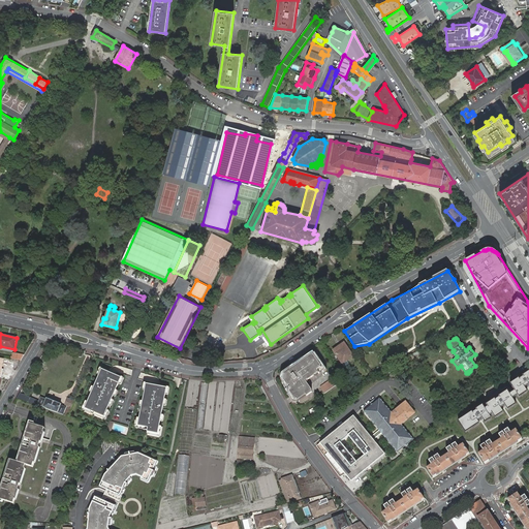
[(345,343),(338,347),(334,351),(342,364),(353,355),(345,343)]
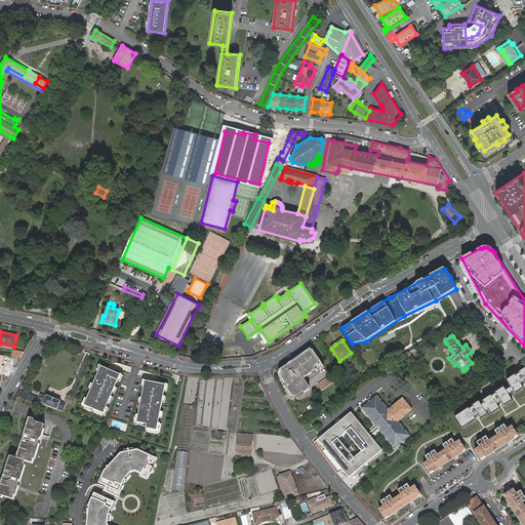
[(283,375),(281,377),(292,398),(303,391),(304,393),(310,390),(304,380),(305,376),(320,365),(312,352),(305,356),(304,355),(291,363),(292,364),(290,365),(289,364),(282,369),(283,372),(283,375)]
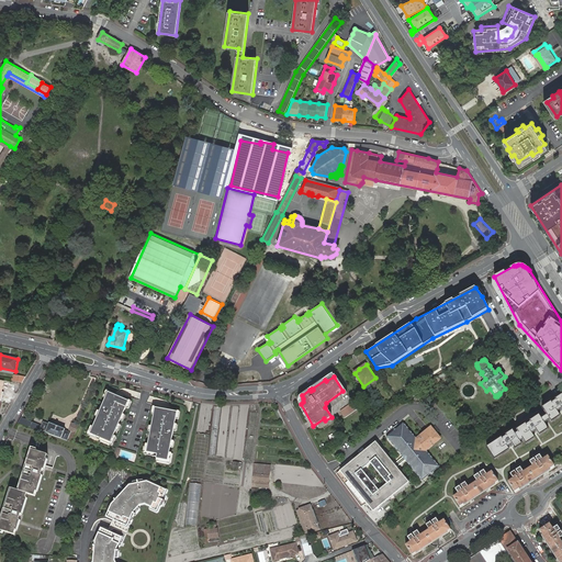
[(128,402),(108,393),(90,434),(110,442),(128,402)]
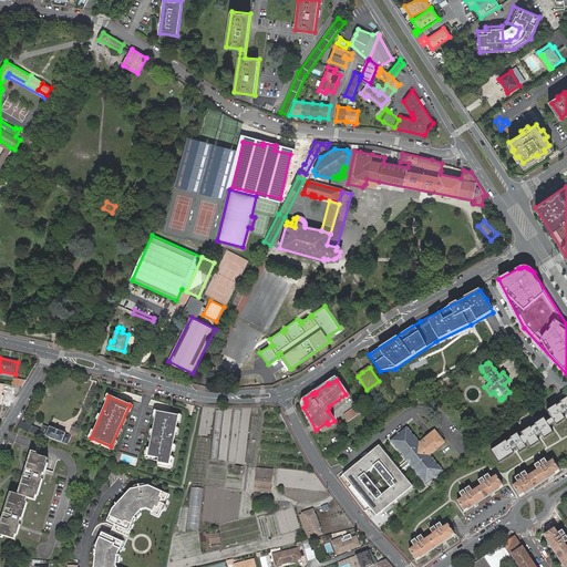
[(556,409),(546,414),(555,426),(564,421),(563,419),(566,414),(566,401),(560,405),(560,406),(556,410),(556,409)]
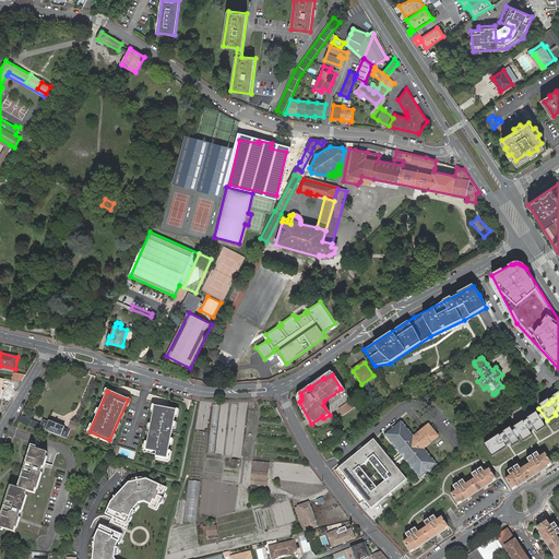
[(352,400),(339,408),(343,415),(356,406),(352,400)]
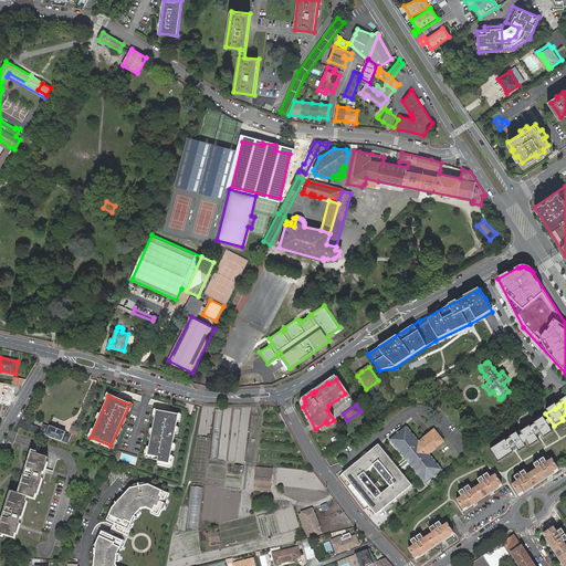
[(216,407),(215,427),(224,427),(223,428),(231,429),(232,419),(237,419),(238,409),(216,407)]
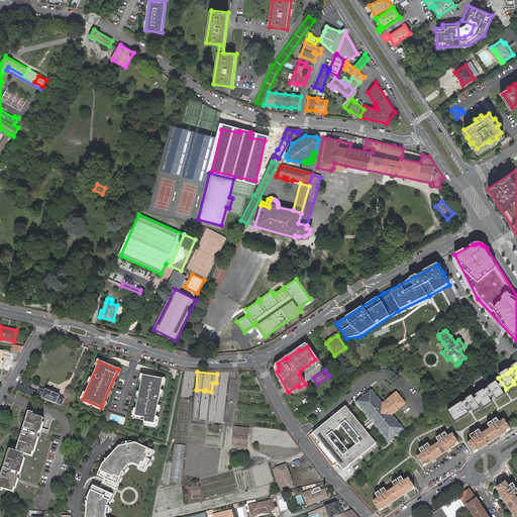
[(164,379),(143,376),(135,416),(145,418),(144,421),(154,423),(164,379)]
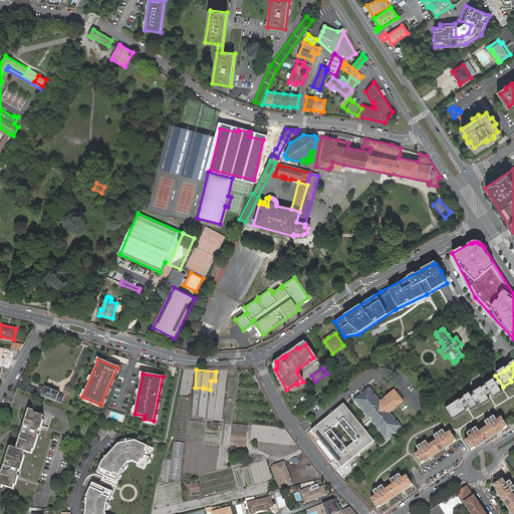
[(481,389),(472,394),(480,405),(488,400),(487,397),(491,395),(493,397),(501,392),(493,379),(485,386),(486,387),(481,390),(481,389)]
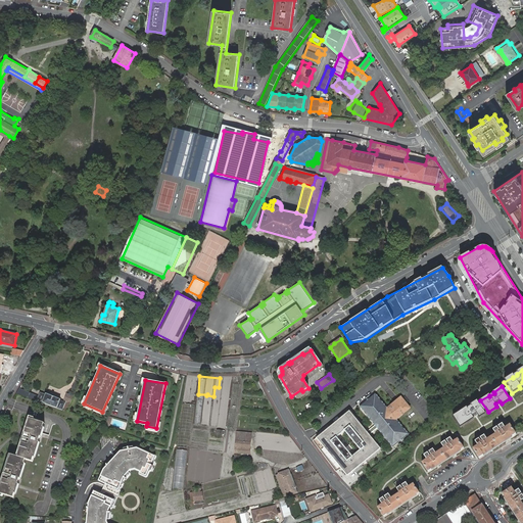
[(22,391),(20,396),(30,399),(32,394),(22,391)]
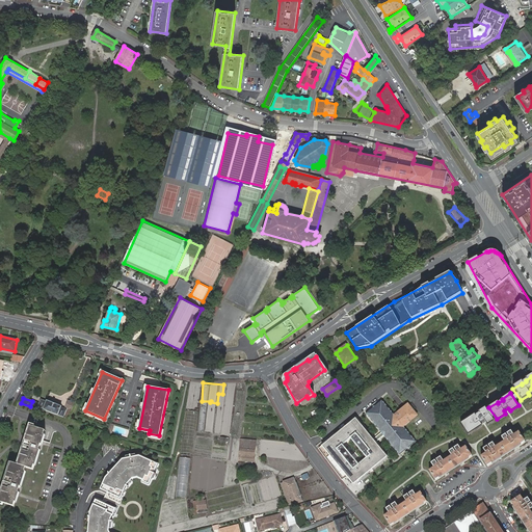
[(32,401),(30,406),(62,418),(67,409),(60,407),(61,406),(47,401),(47,402),(41,399),(38,403),(32,401)]
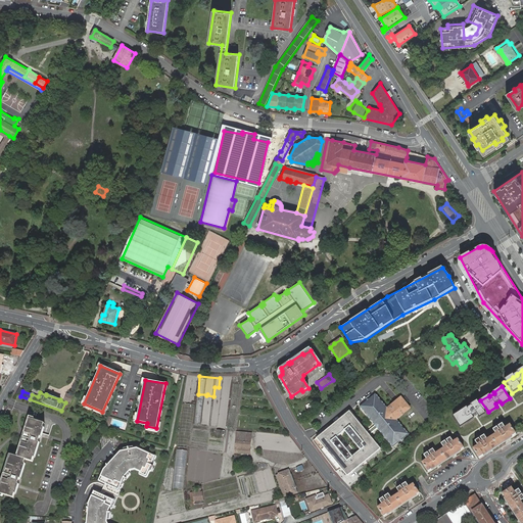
[(376,393),(360,407),(375,424),(379,429),(393,447),(410,434),(398,420),(399,418),(403,416),(412,409),(402,397),(388,409),(376,393)]
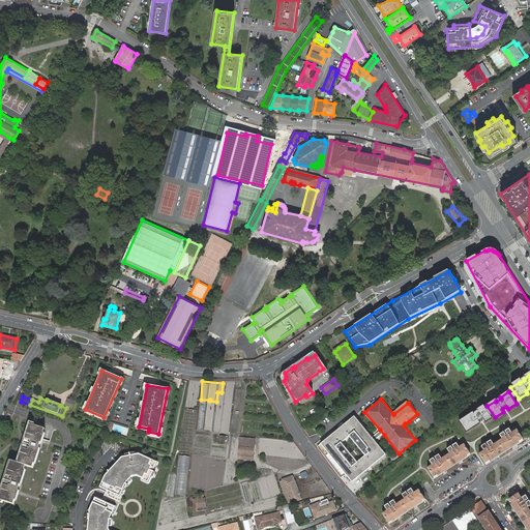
[(472,413),(459,422),(466,432),(479,422),(483,419),(486,422),(492,418),(483,406),(477,410),(477,412),(473,414),(472,413)]
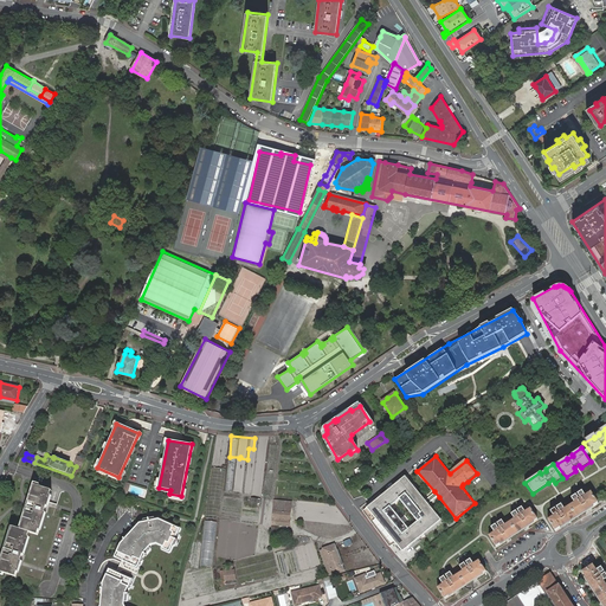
[(262,495),(263,477),(242,475),(242,474),(236,472),(233,492),(262,495)]
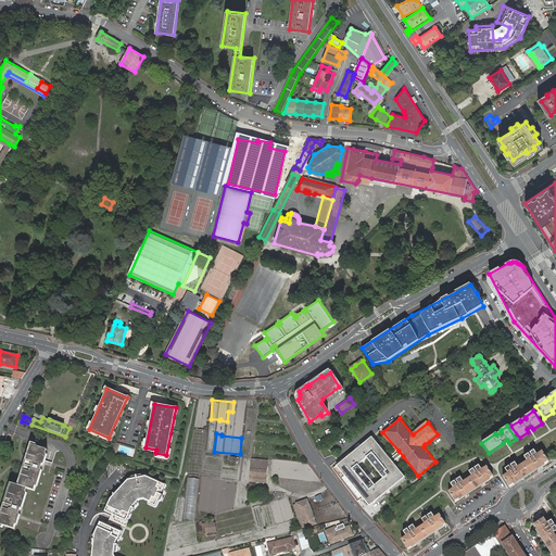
[(373,437),(333,468),(357,501),(364,498),(368,504),(402,476),(396,469),(397,468),(373,437)]
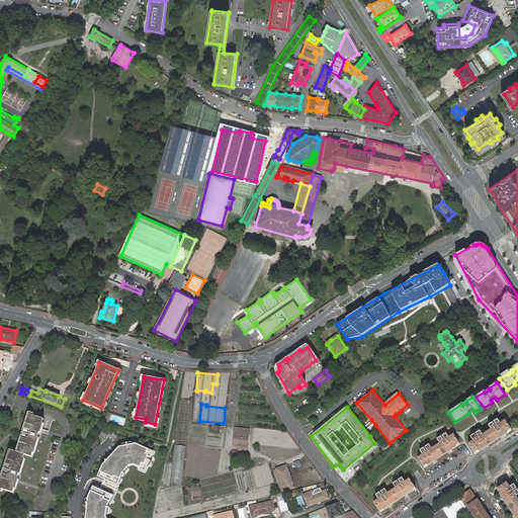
[(468,413),(455,422),(456,424),(469,415),(468,413)]
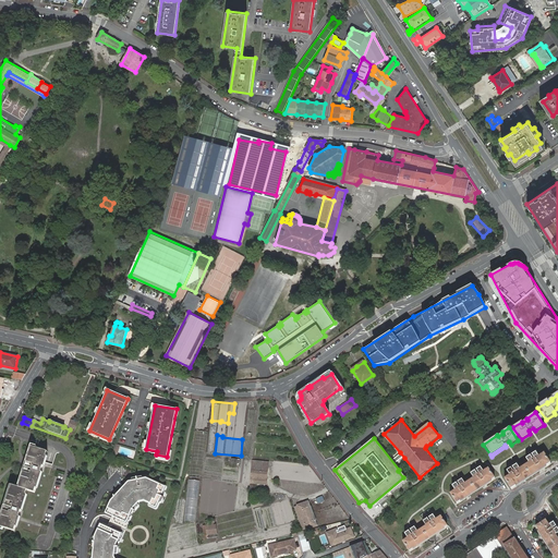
[(35,494),(48,453),(34,449),(21,489),(13,487),(0,525),(0,528),(13,532),(27,492),(35,494)]
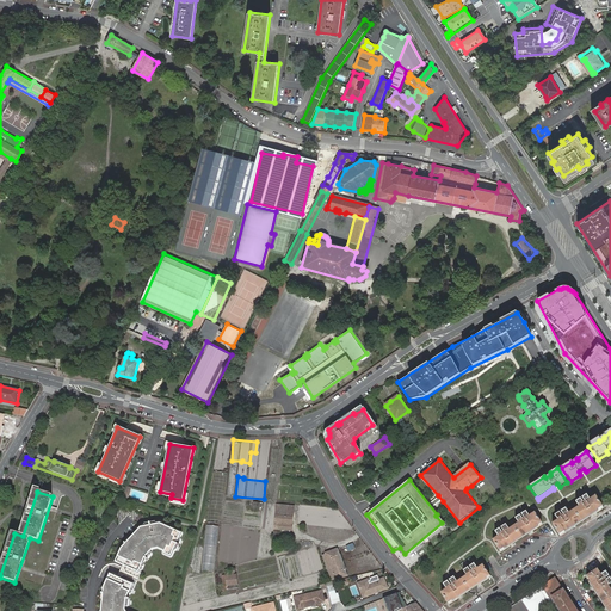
[(557,519),(553,523),(560,534),(603,506),(596,495),(590,499),(585,501),(584,503),(579,506),(568,512),(565,516),(562,517),(557,519)]
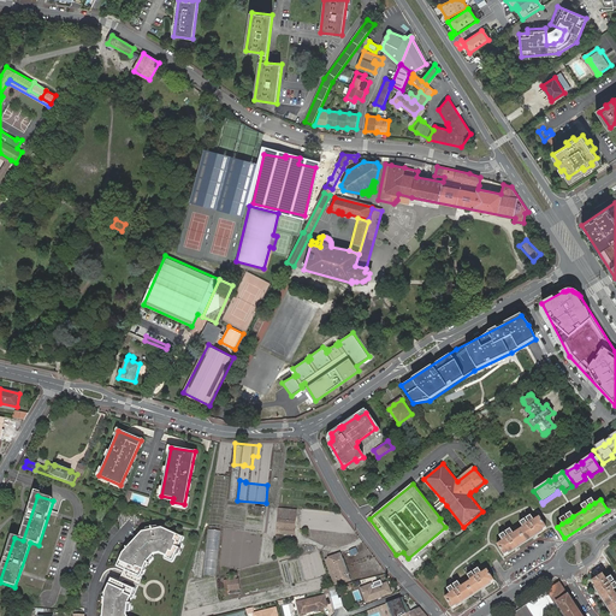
[(283,533),(283,539),(292,540),(292,534),(295,534),(296,509),(278,508),(277,532),(283,533)]
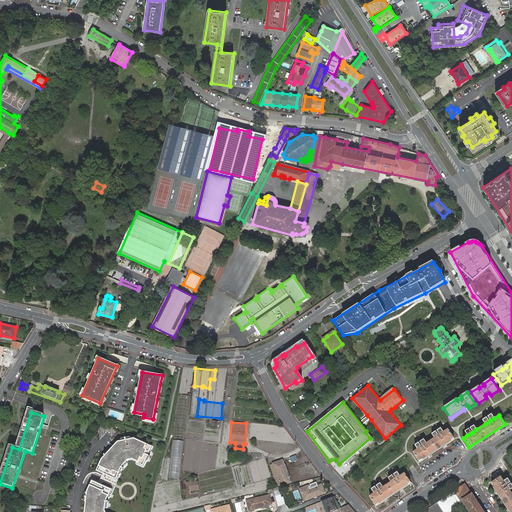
[(417,450),(414,453),(419,461),(455,438),(449,430),(444,433),(440,435),(439,436),(435,439),(426,444),(422,447),(421,448),(417,450)]
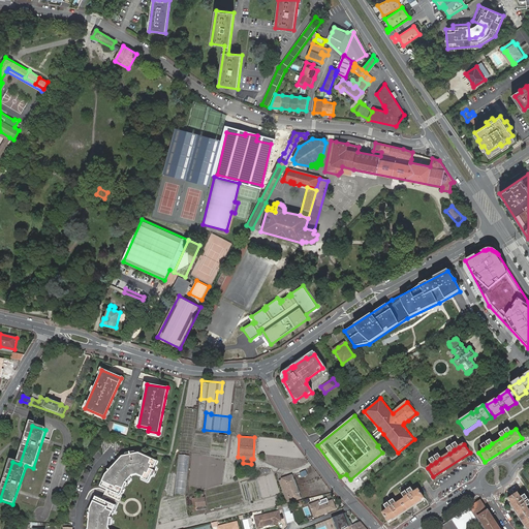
[(105,475),(100,487),(120,495),(123,489),(121,488),(122,487),(125,484),(127,486),(128,485),(126,483),(129,479),(128,478),(131,474),(136,473),(144,476),(143,478),(148,481),(152,471),(155,473),(156,471),(153,470),(157,462),(138,454),(131,456),(130,453),(129,453),(130,456),(122,457),(112,468),(113,469),(111,471),(110,471),(109,469),(107,470),(109,471),(110,472),(107,475),(106,474),(105,475)]
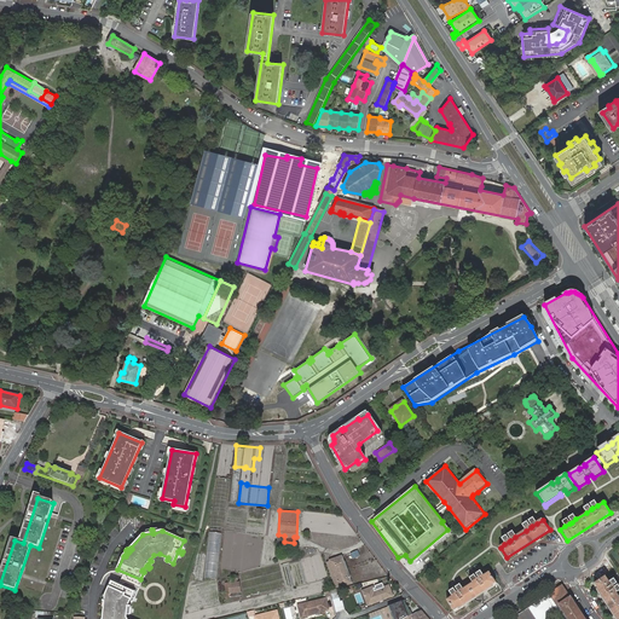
[(217,571),(221,533),(209,532),(206,570),(217,571)]
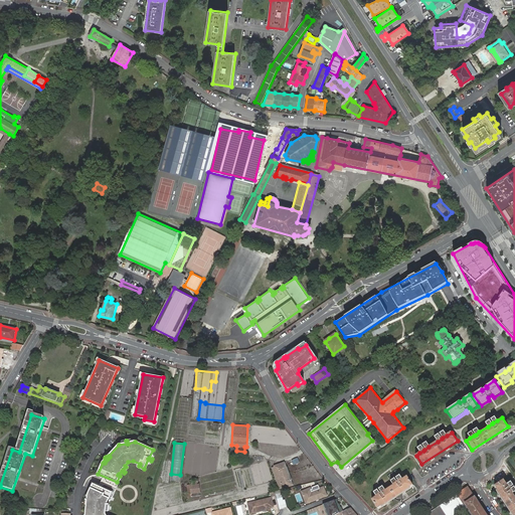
[(281,484),(283,488),(293,484),(291,480),(292,479),(288,467),(287,467),(285,463),(276,467),(276,468),(273,469),(279,485),(281,484)]
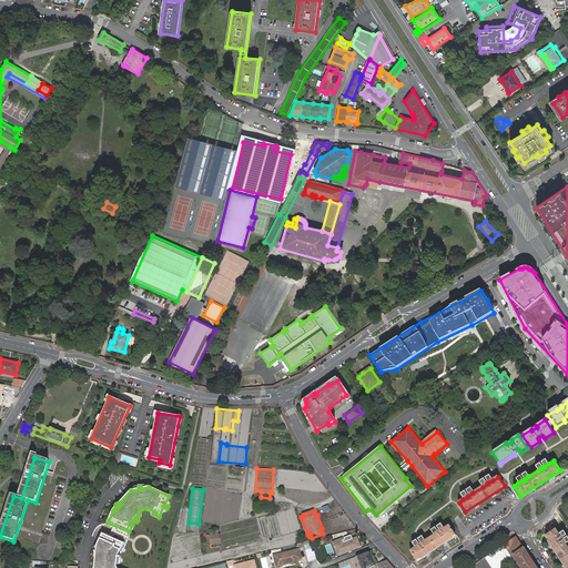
[(414,548),(411,550),(417,560),(455,535),(449,526),(444,529),(439,531),(438,533),(434,536),(424,541),(419,545),(418,546),(414,548)]
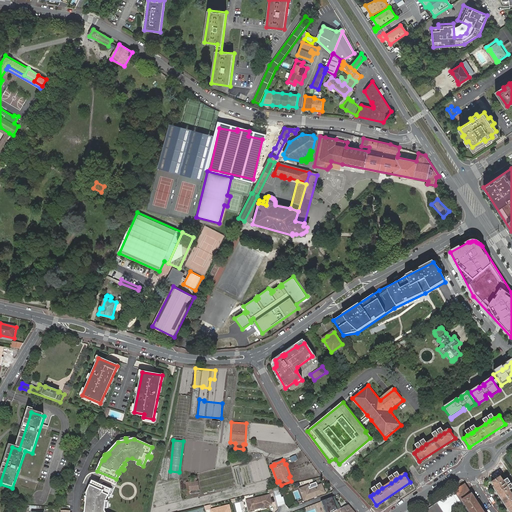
[(504,481),(501,477),(493,483),(511,511),(511,493),(510,490),(508,486),(507,485),(504,481)]
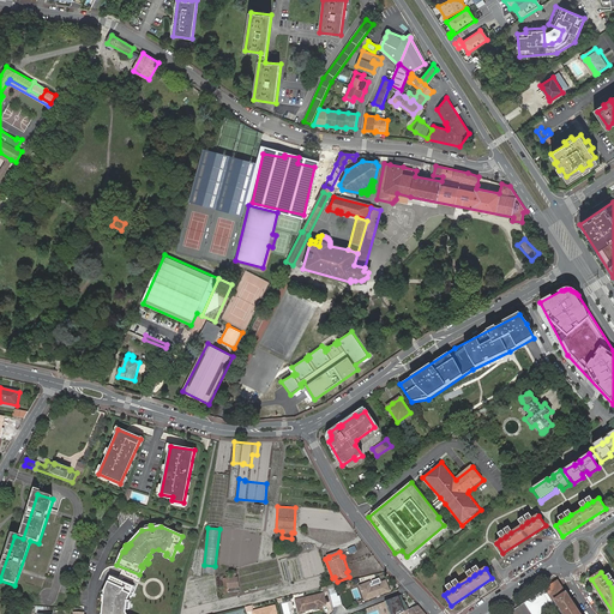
[(124,613),(125,608),(126,608),(126,603),(130,603),(130,602),(126,601),(127,596),(128,595),(130,595),(133,588),(110,577),(104,590),(104,591),(106,593),(106,596),(104,596),(102,596),(102,597),(104,597),(106,597),(104,602),(103,602),(101,613),(124,613)]
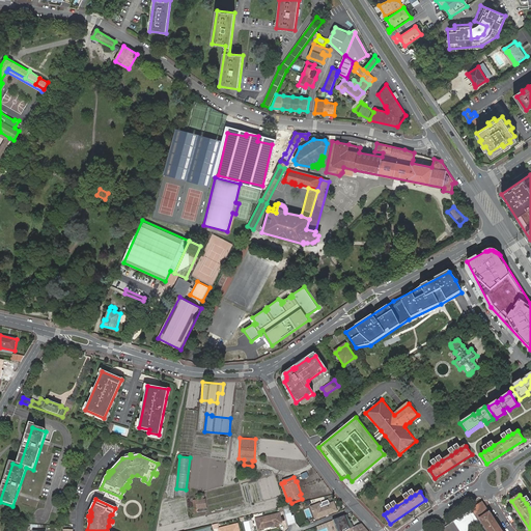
[(201,499),(195,499),(192,499),(193,507),(195,507),(204,507),(204,499),(201,499)]
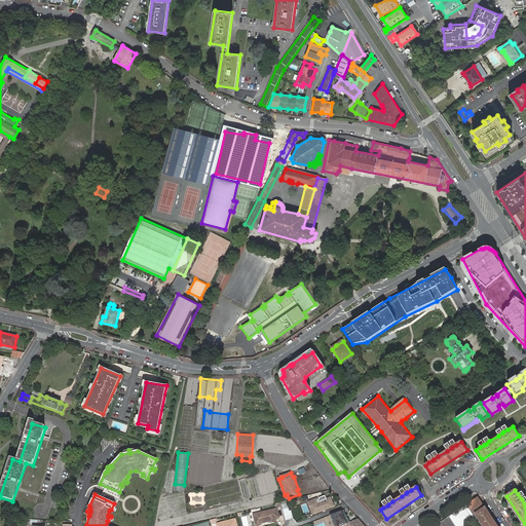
[(317,497),(308,501),(313,514),(335,505),(332,497),(318,501),(317,497)]
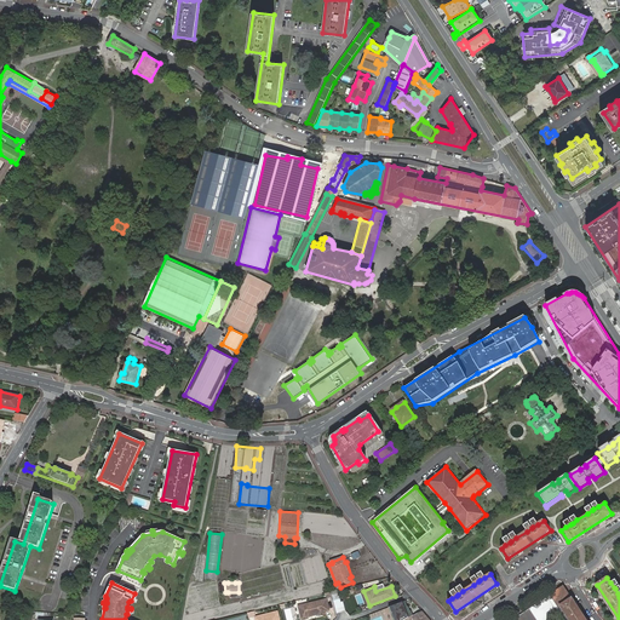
[(586,619),(573,598),(572,600),(564,589),(551,597),(562,613),(564,618),(566,619),(586,619)]
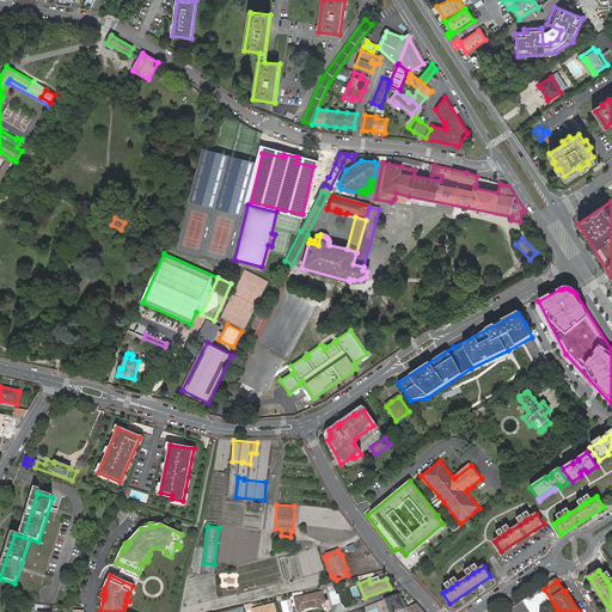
[(322,592),(294,599),(298,611),(304,611),(304,609),(314,606),(314,607),(320,606),(320,604),(324,603),(322,592)]
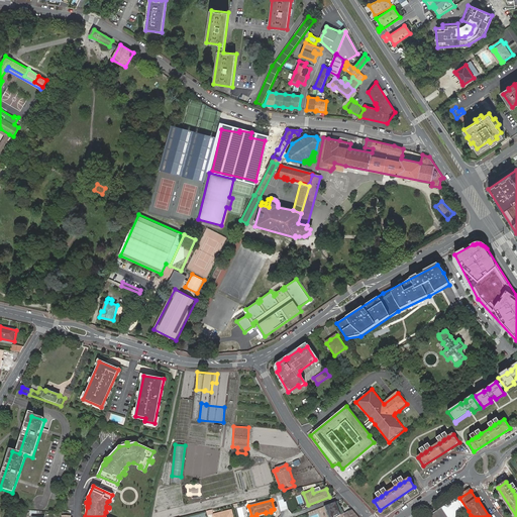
[(338,501),(324,506),(328,516),(337,516),(345,514),(343,509),(341,510),(338,501)]
